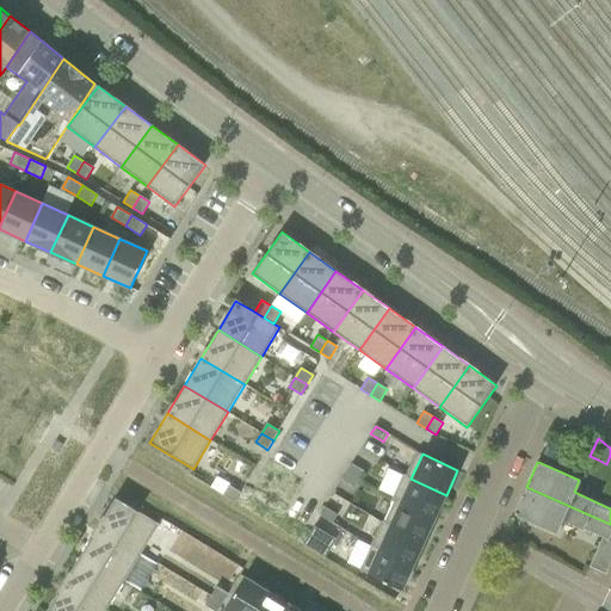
[(352,464),(347,471),(359,480),(364,471),(352,464)]
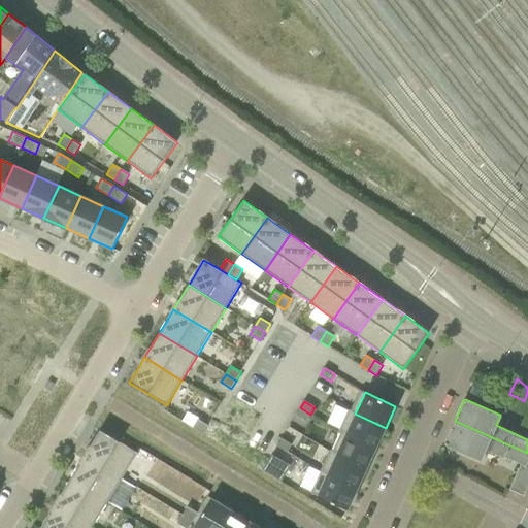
[(310,415),(300,407),(296,415),(306,421),(310,415)]
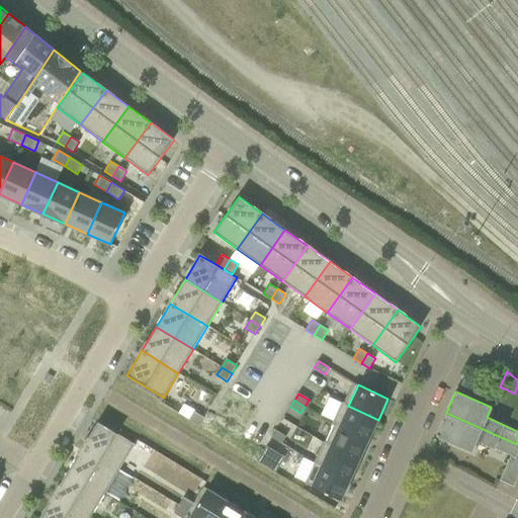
[(348,406),(339,426),(369,439),(378,420),(348,406)]
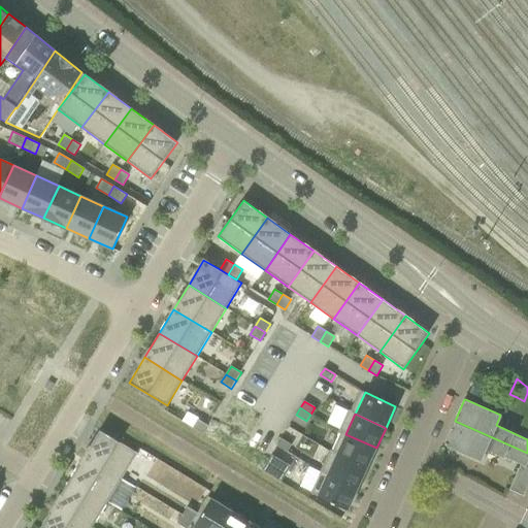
[(193,428),(203,434),(208,426),(198,420),(193,428)]
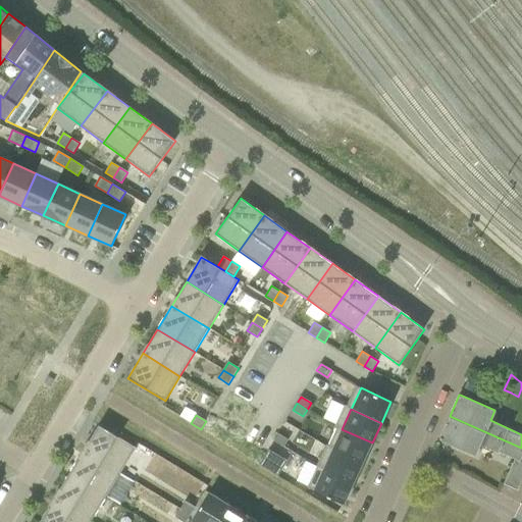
[(521,448),(450,416),(439,438),(475,454),(479,444),(515,459),(520,462),(521,457),(521,448)]
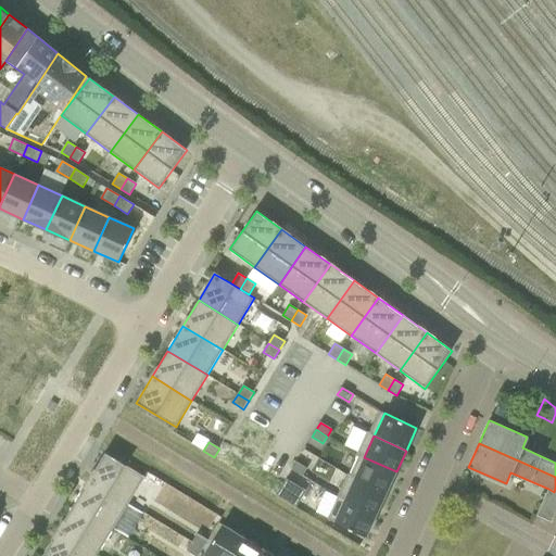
[(105,453),(89,479),(128,504),(144,477),(105,453)]
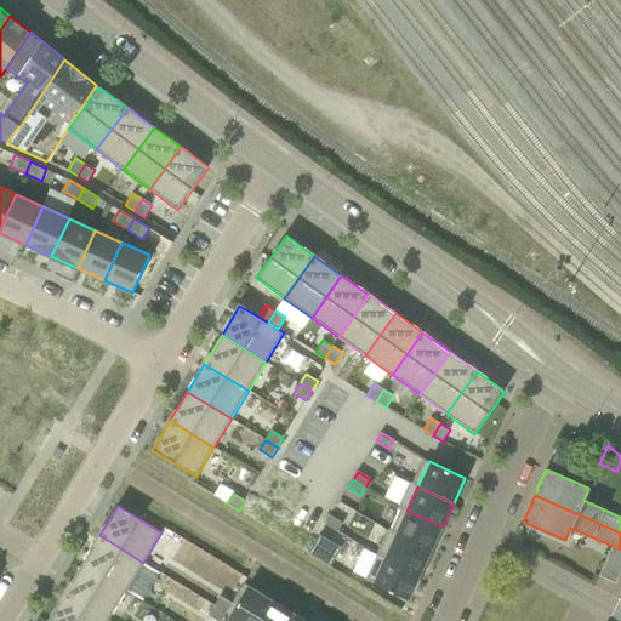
[(406,511),(396,534),(432,551),(443,527),(406,511)]
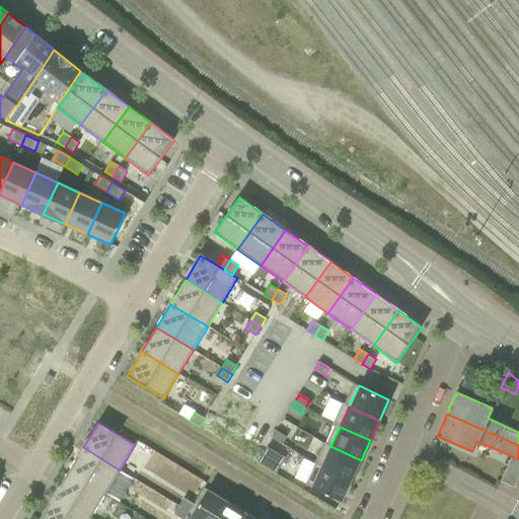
[(273,438),(283,444),(287,437),(277,431),(273,438)]
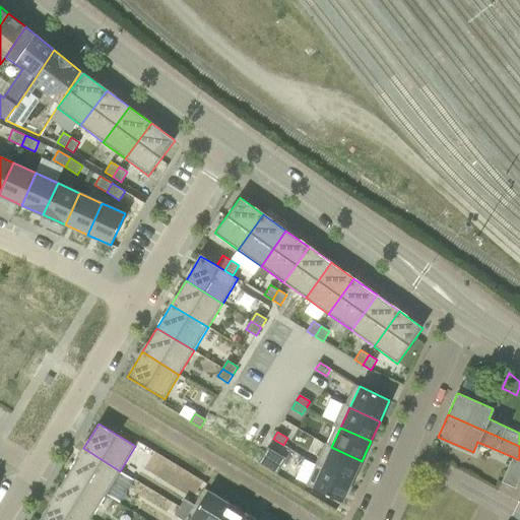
[(331,447),(322,467),(352,480),(362,461),(331,447)]
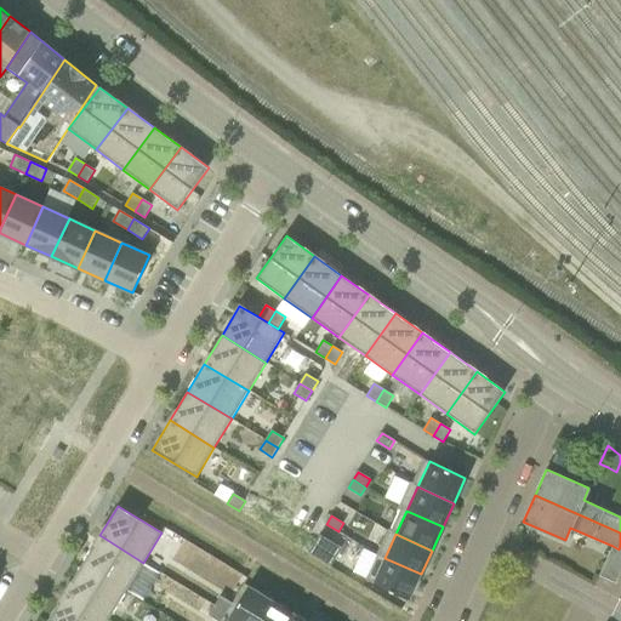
[(100,535),(83,564),(126,591),(143,563),(100,535)]
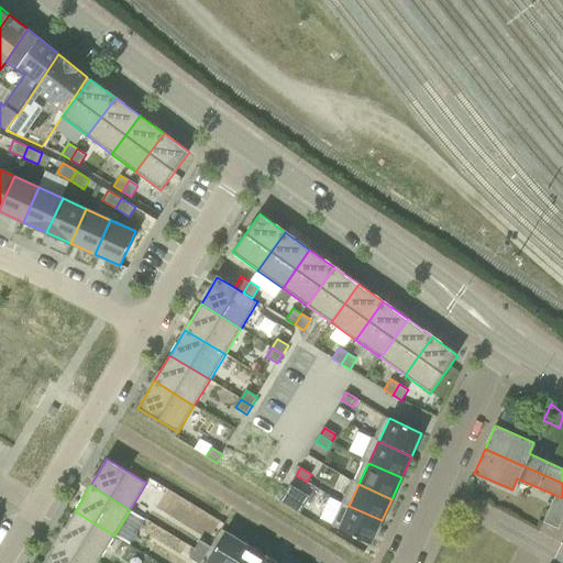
[(279,501),(290,508),(296,500),(284,494),(279,501)]
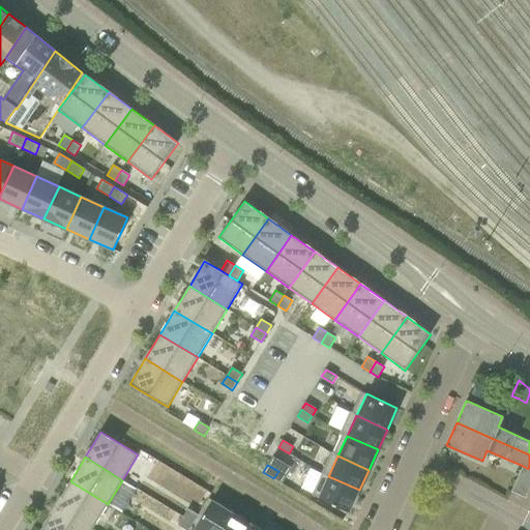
[(511,492),(526,498),(529,488),(529,469),(528,469),(523,466),(511,492)]
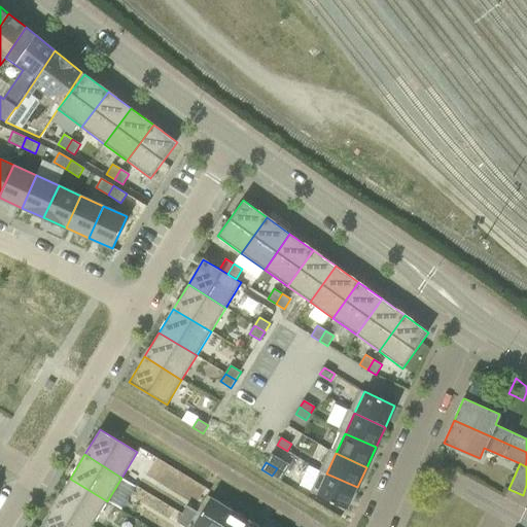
[(347,508),(357,487),(326,473),(320,470),(310,492),(347,508)]
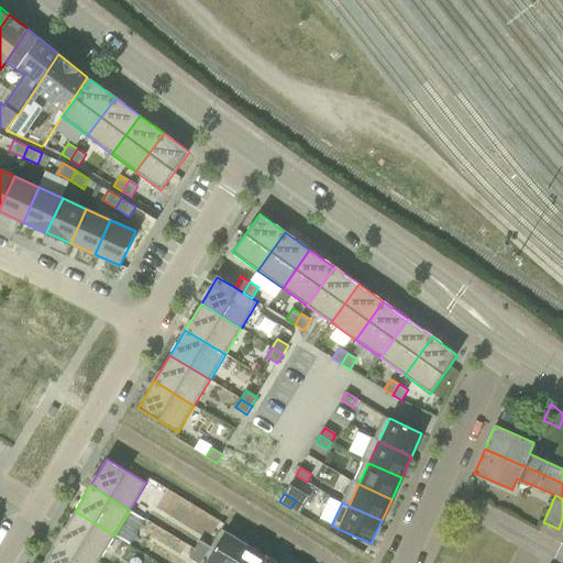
[(99,561),(114,536),(75,511),(58,537),(99,561)]
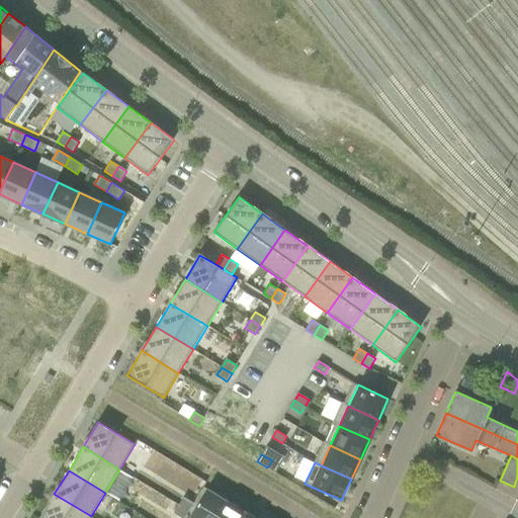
[(207,489),(189,517),(217,517),(228,501),(207,489)]
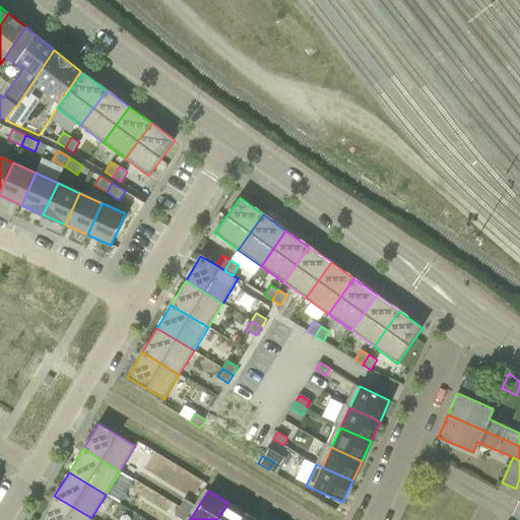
[(90,519),(91,518),(54,496),(39,519),(90,519)]
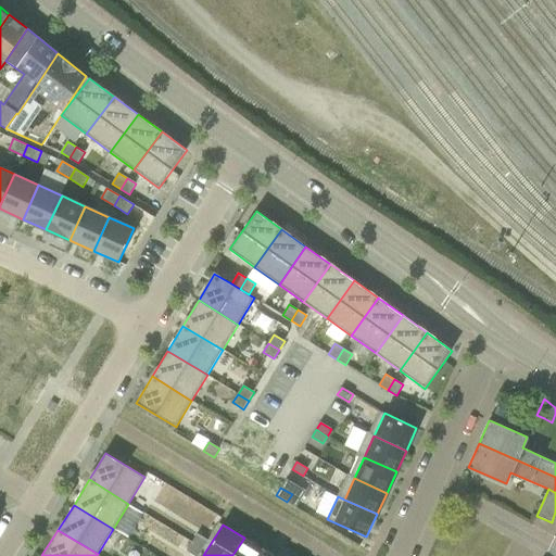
[(198,533),(192,542),(203,548),(209,540),(198,533)]
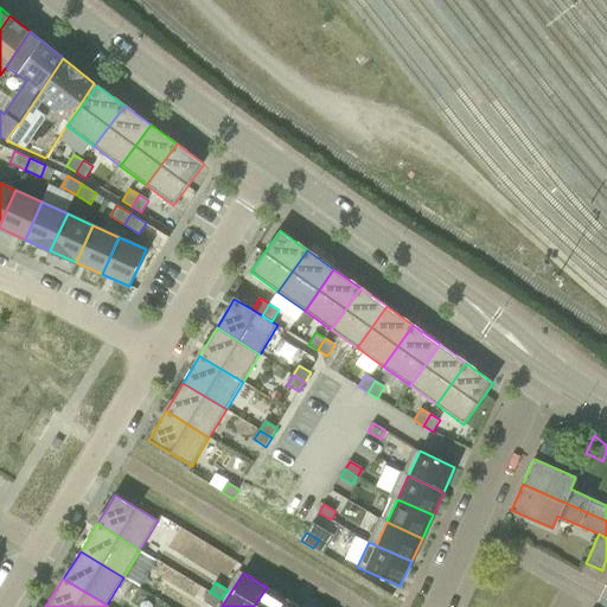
[(283,606),(288,600),(267,587),(254,606),(283,606)]
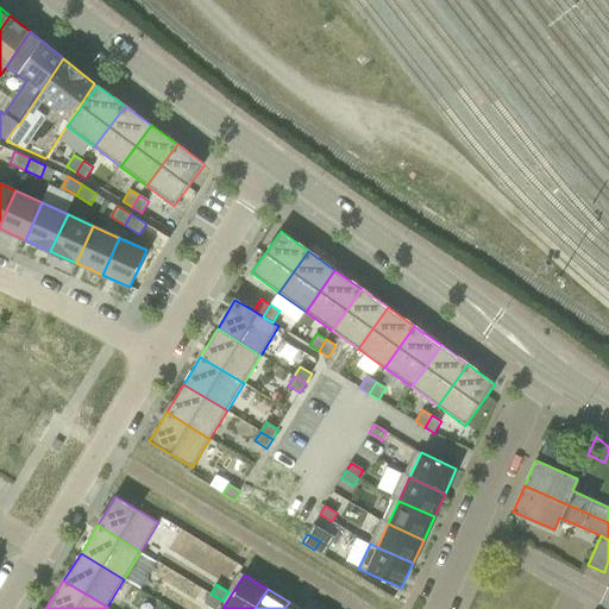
[(214,608),(217,608),(223,601),(211,594),(205,603),(214,608)]
